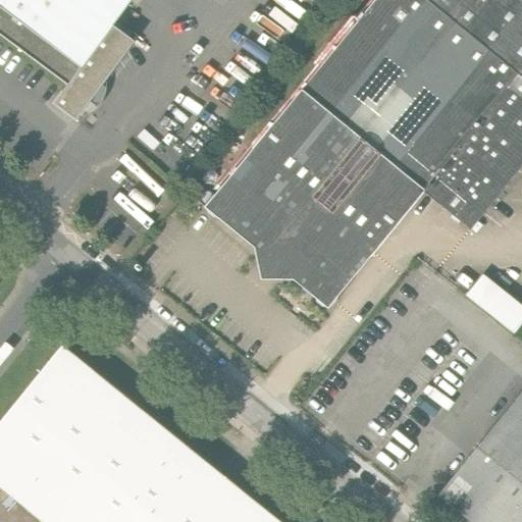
[(0,0),(0,36),(67,86),(53,104),(74,120),(133,42),(111,27),(131,0),(0,0)]
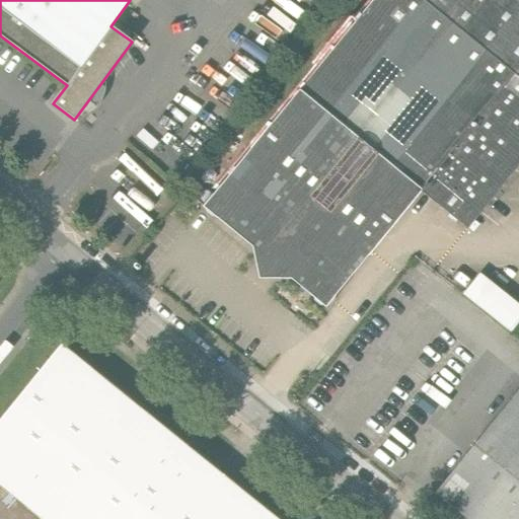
[(518,0),(372,0),(202,208),(253,250),(258,282),(290,283),(325,311),(392,229),(423,193),(467,230),(518,167),(518,0)]
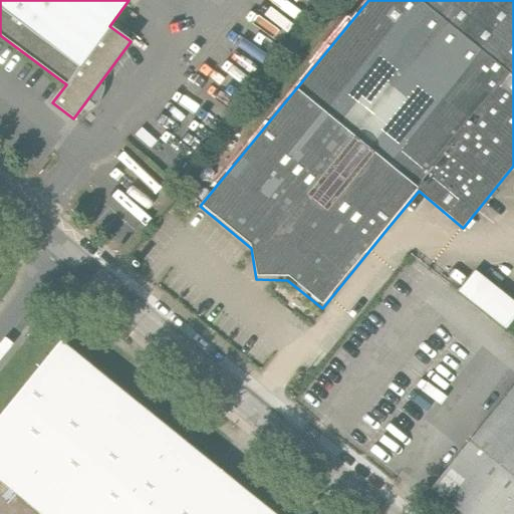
[(513,294),(479,267),(461,289),(512,329),(513,327),(513,294)]
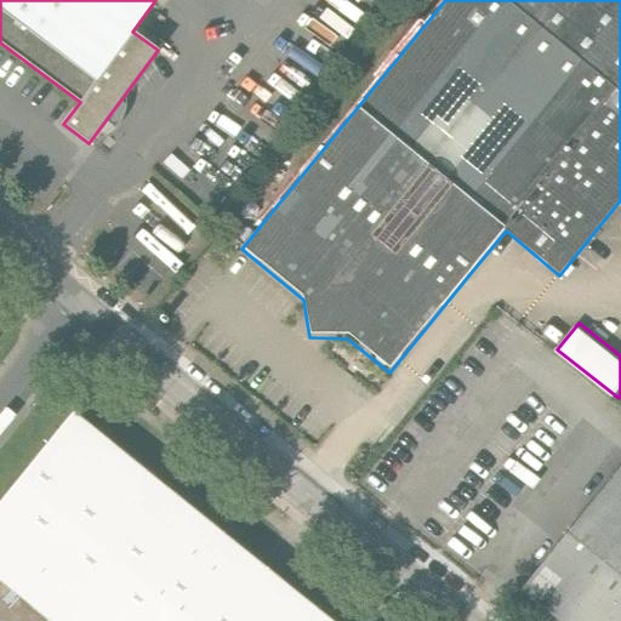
[(330,620),(72,411),(0,499),(0,579),(51,620),(330,620)]
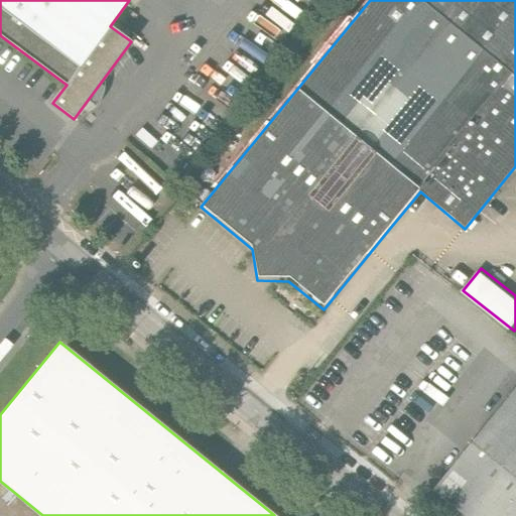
[(515,515),(515,382),(430,488),(465,515),(515,515)]
